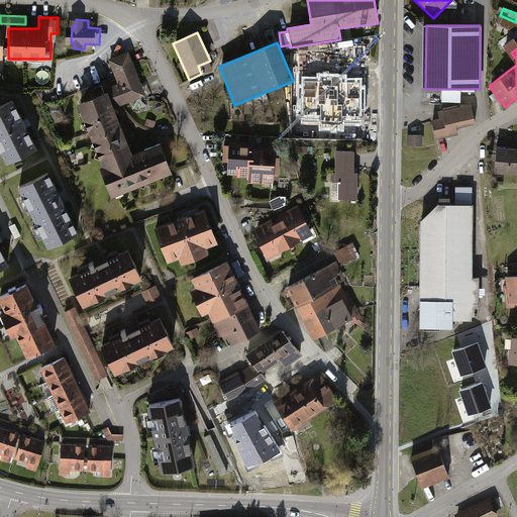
[(180,173),(168,141),(138,152),(121,108),(125,107),(152,97),(134,50),(112,59),(123,87),(110,92),(107,84),(95,89),(94,86),(84,90),(88,100),(83,102),(118,196),(180,173)]
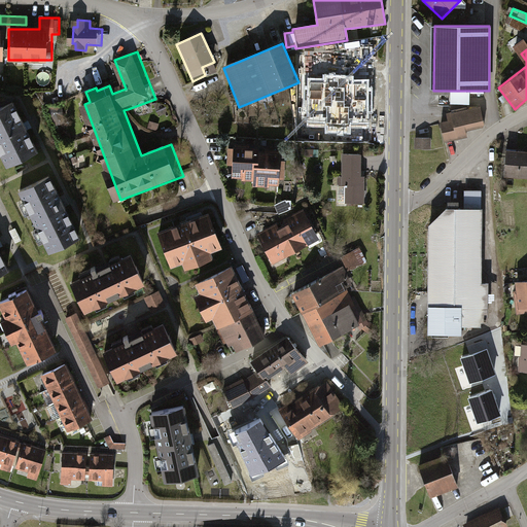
[(323,78),(308,78),(308,86),(305,86),(305,112),(307,112),(307,123),(325,123),(325,134),(352,134),(352,126),(370,126),(370,113),(374,113),(374,88),(370,88),(370,79),(354,79),(354,75),(323,75),(323,78)]
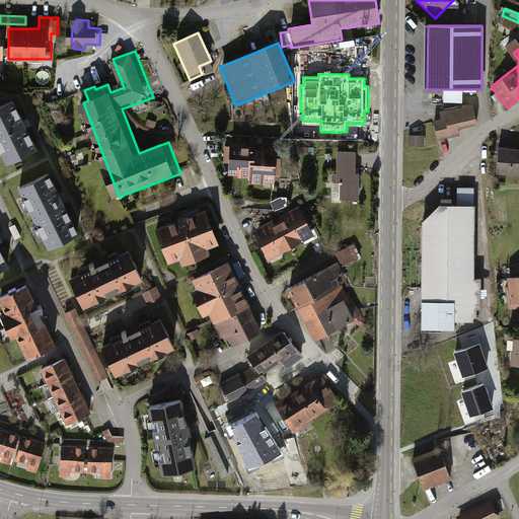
[(12,101),(0,106),(0,148),(7,162),(35,149),(12,101)]
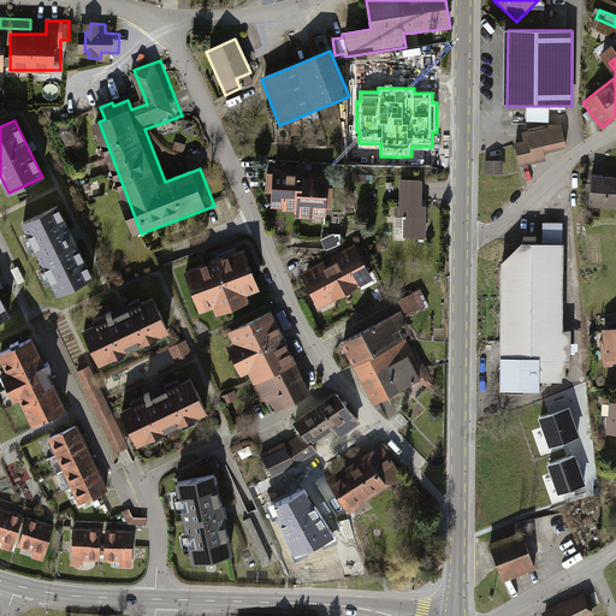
[(566,124),(532,131),(533,138),(517,142),(522,167),(551,161),(550,153),(572,149),(566,124)]
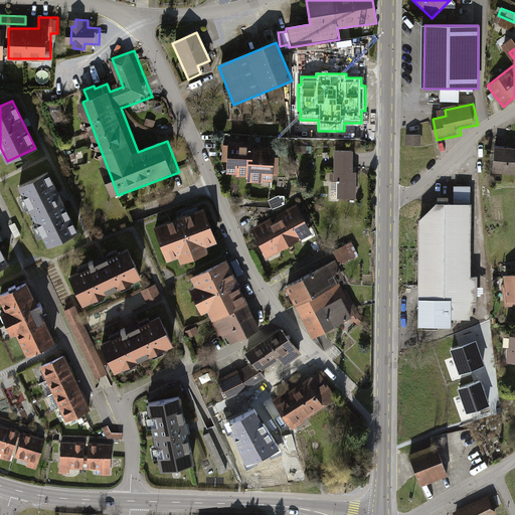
[(158,121),(149,119),(148,125),(157,127),(158,121)]
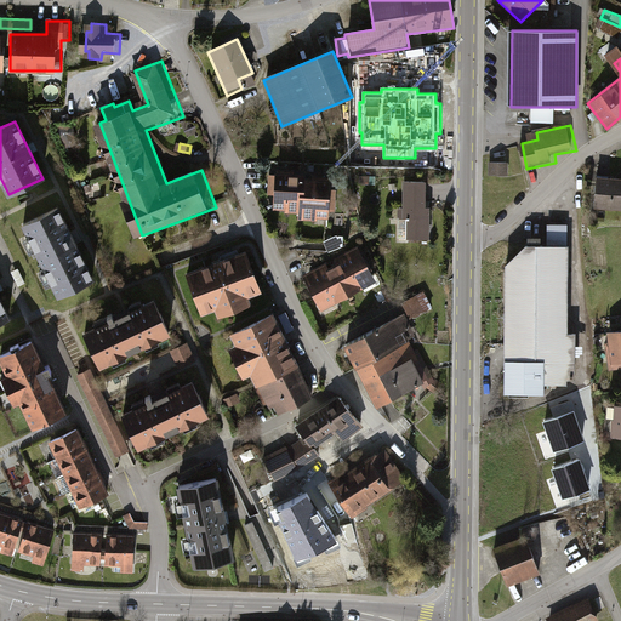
[(512,163),(491,164),(493,180),(512,178),(512,163)]
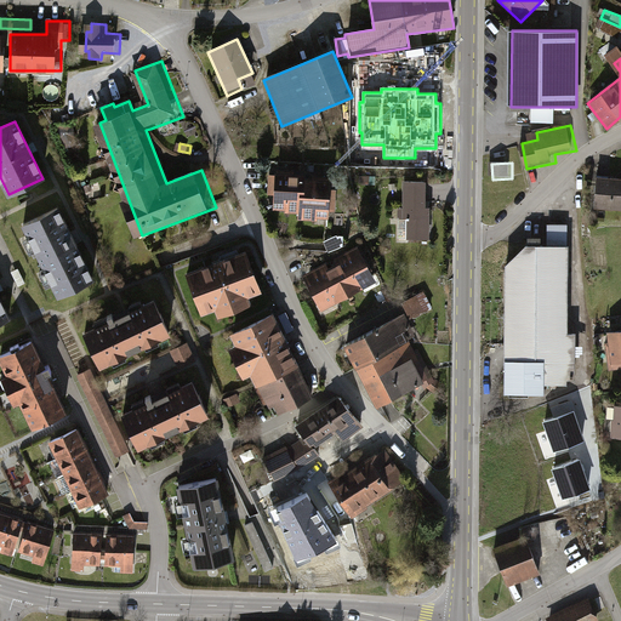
[(301,176),(273,176),(272,210),(286,210),(286,215),(300,215),(301,181),(301,176)]
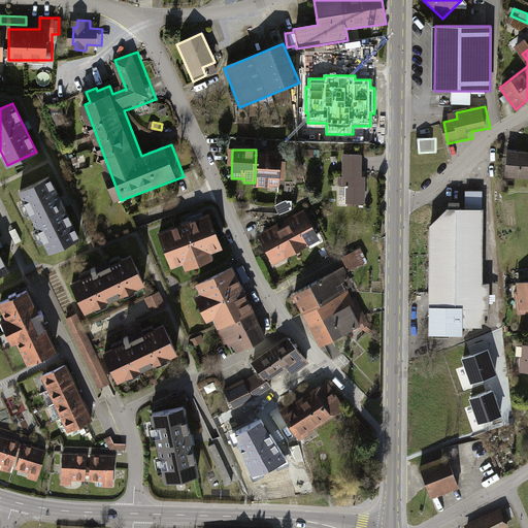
[(527,153),(510,152),(507,177),(527,179),(527,153)]
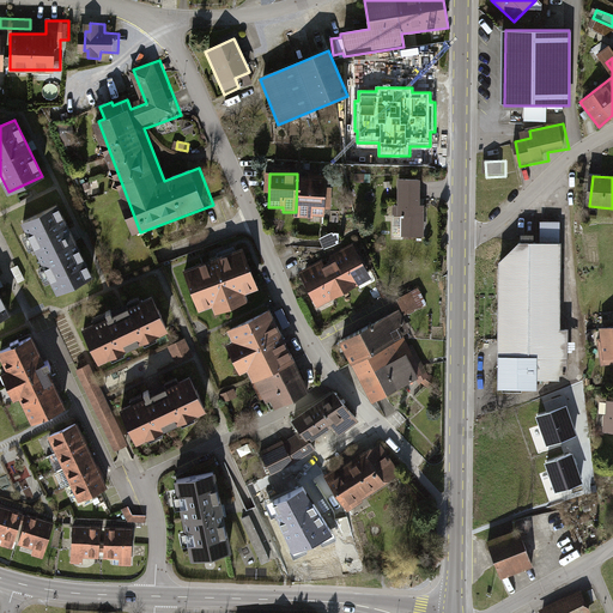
[(325,178),(297,178),(296,212),(296,219),(311,219),(311,217),(322,217),(322,210),(333,210),(333,189),(325,189),(325,178)]
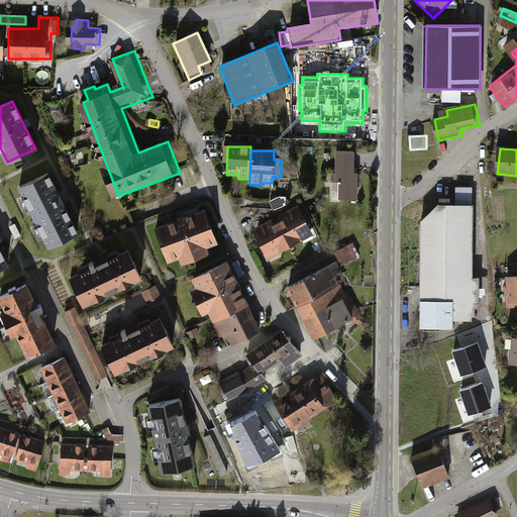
[(353,152),(334,152),(334,183),(337,183),(337,200),(357,200),(357,174),(353,174),(353,152)]
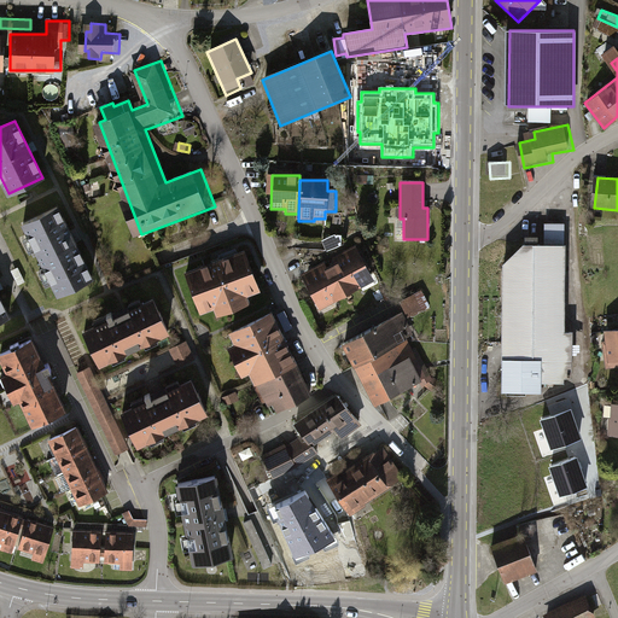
[(57,208),(23,225),(58,295),(92,278),(57,208)]
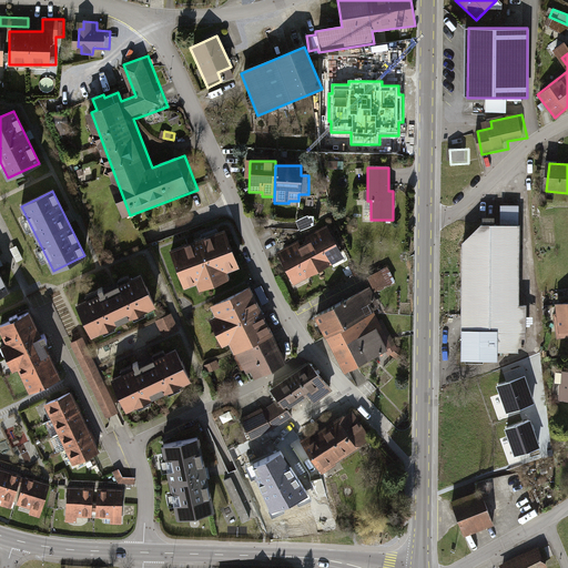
[(520,206),(501,206),(501,220),(520,221),(520,206)]
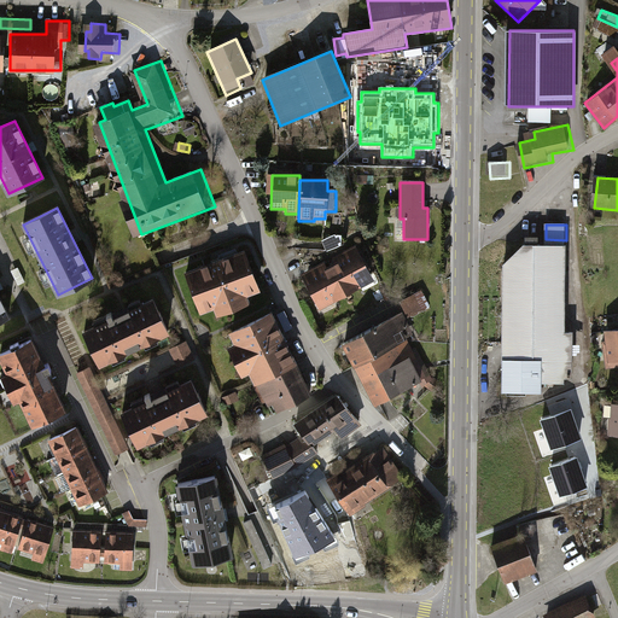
[(566,243),(522,243),(497,264),(496,390),(542,390),(542,378),(572,378),(572,326),(565,326),(566,243)]
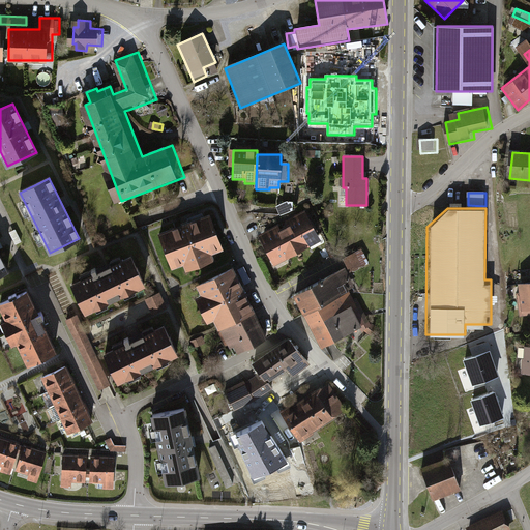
[(306,211),(283,225),(299,255),(323,242),(306,211)]
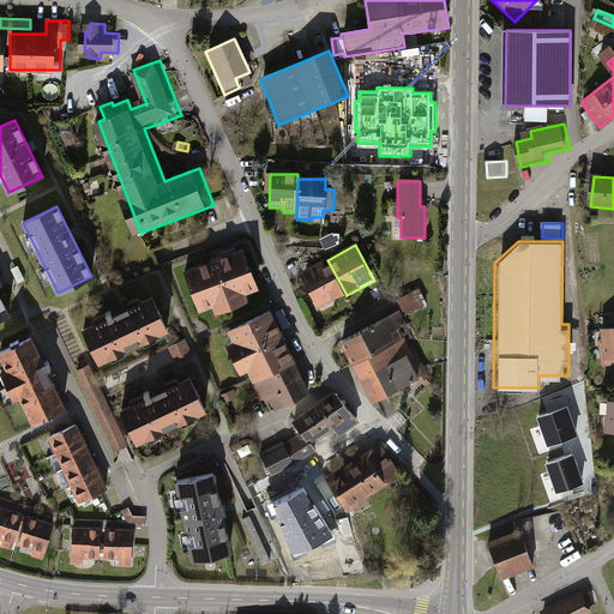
[(248,248),(187,274),(204,314),(217,308),(220,317),(256,302),(252,295),(265,289),(248,248)]
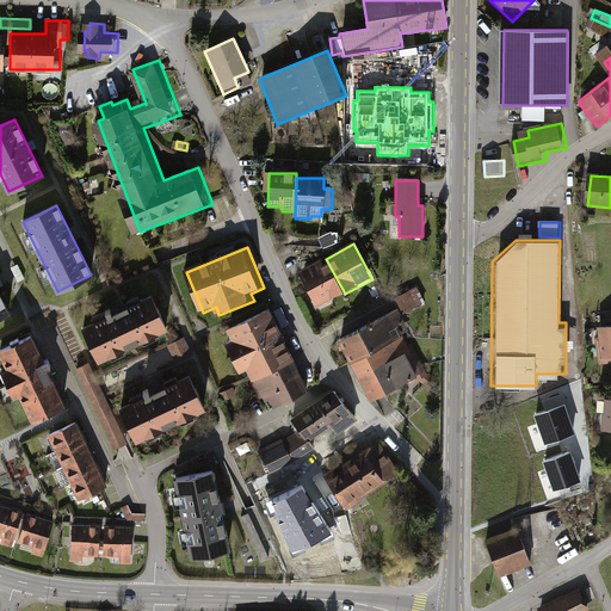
[(326,259),(298,273),(318,309),(345,294),(326,259)]
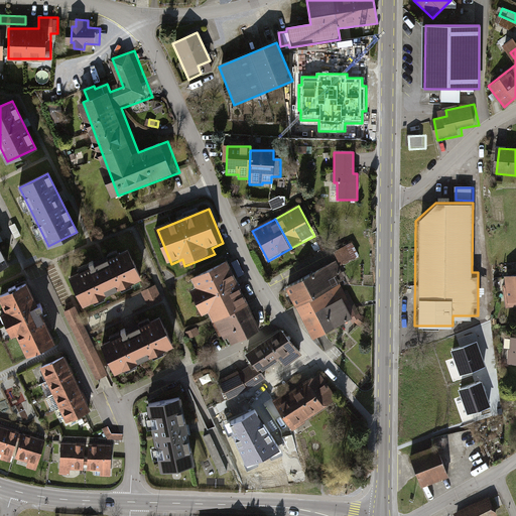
[(354,244),(339,252),(346,266),(361,258),(354,244)]
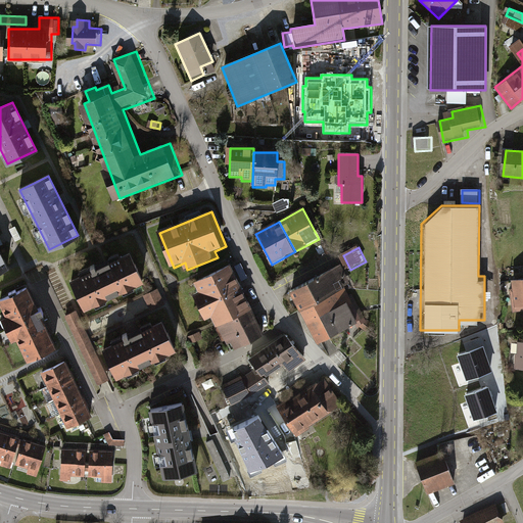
[(136,253),(75,281),(88,310),(148,282),(136,253)]
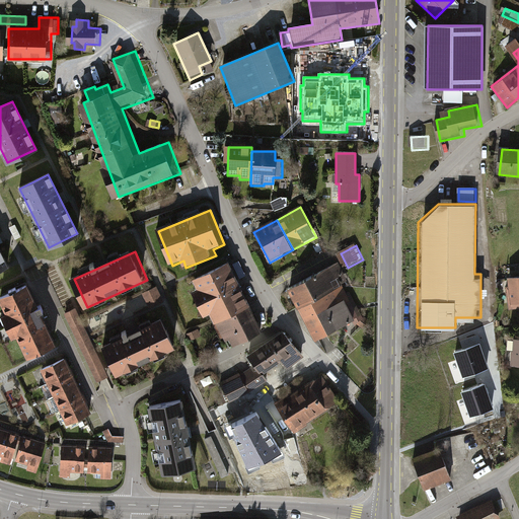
[(268,330),(235,262),(199,279),(203,287),(197,290),(209,314),(214,312),(218,319),(219,322),(215,324),(223,342),(227,340),(231,348),(268,330)]
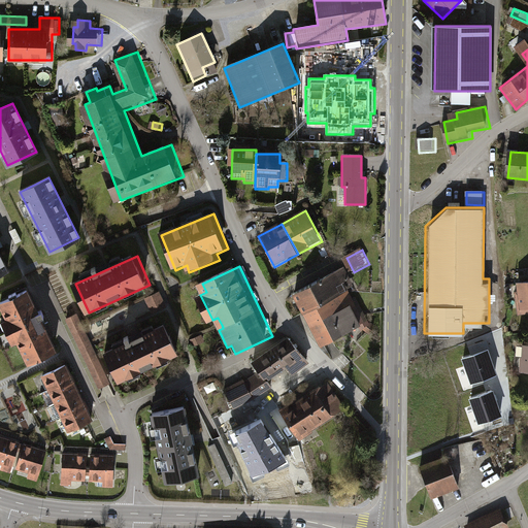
[(294,296),(303,312),(347,290),(353,287),(343,270),(294,296)]
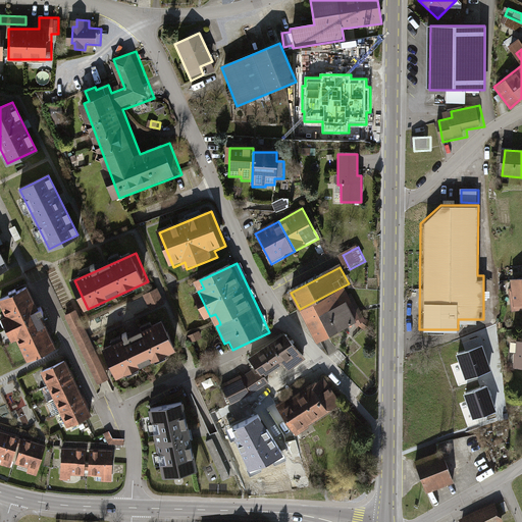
[(521,277),(511,279),(513,311),(521,310),(521,277)]
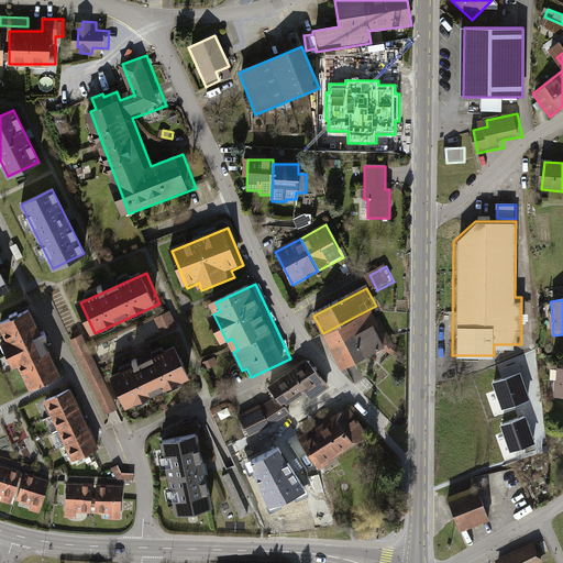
[(28,308),(0,321),(0,334),(1,338),(0,338),(0,348),(11,368),(15,366),(28,390),(61,374),(28,308)]
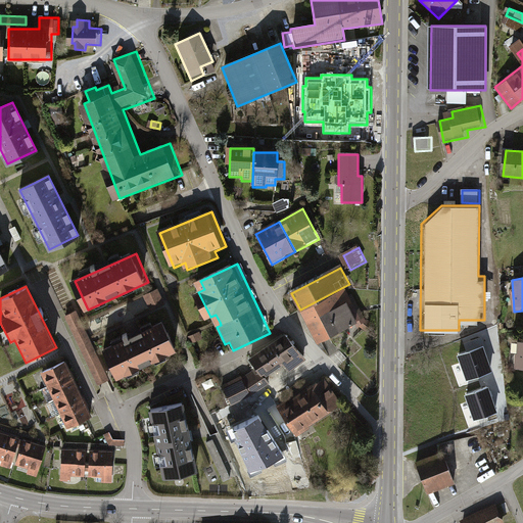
[(348,298),(343,287),(300,310),(318,343),(364,320),(351,296),(348,298)]
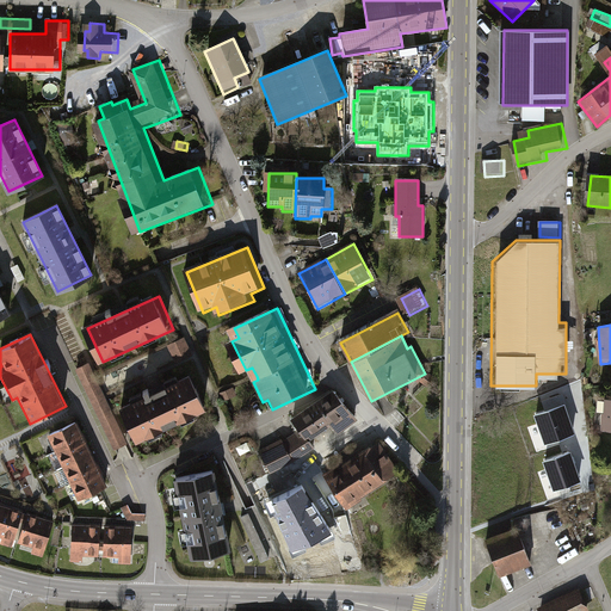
[(168,346),(176,364),(193,357),(185,339),(168,346)]
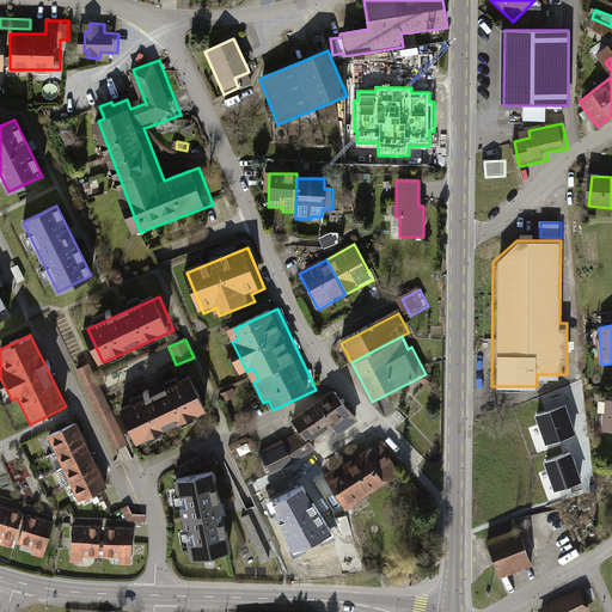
[(93,363),(79,371),(116,452),(122,450),(130,446),(93,363)]
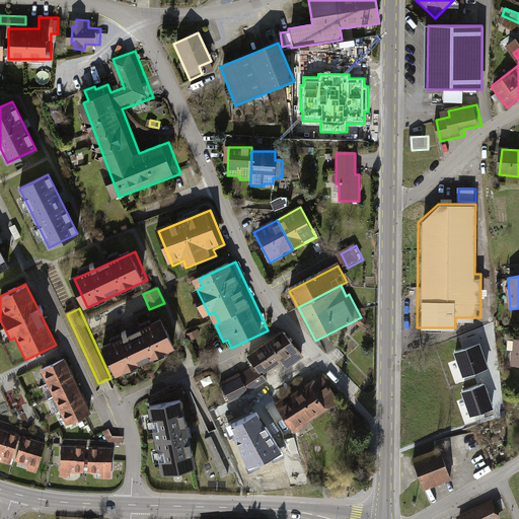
[(161,318),(101,347),(116,375),(175,348),(161,318)]
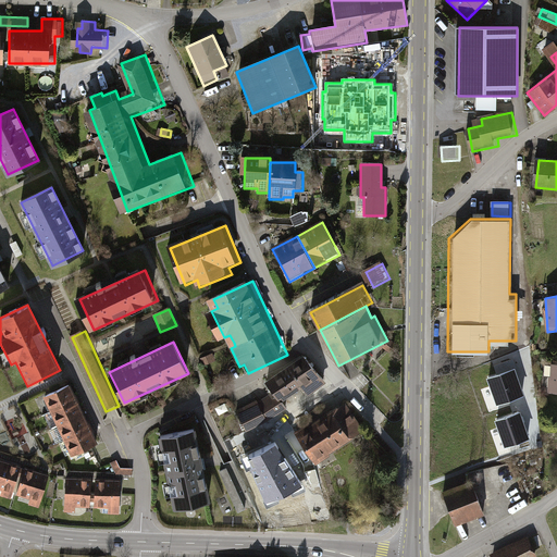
[(202,360),(206,368),(217,362),(213,356),(202,360)]
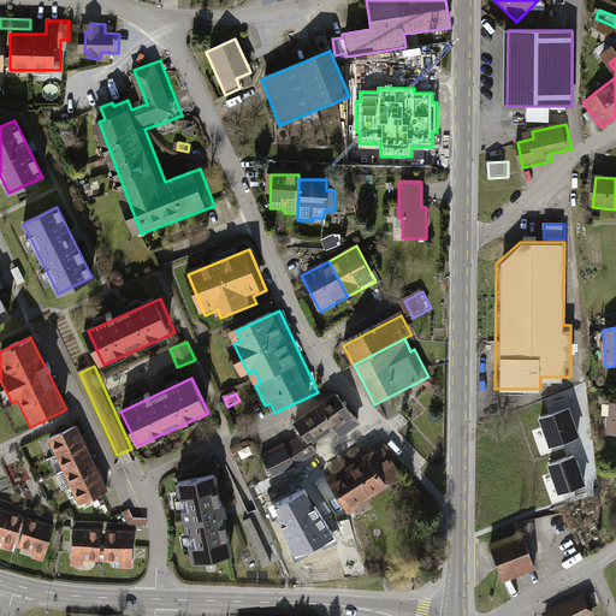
[(284,443),(262,454),(273,474),(295,465),(315,450),(311,442),(333,425),(339,433),(357,420),(338,395),(296,424),(303,433),(285,445),(284,443)]
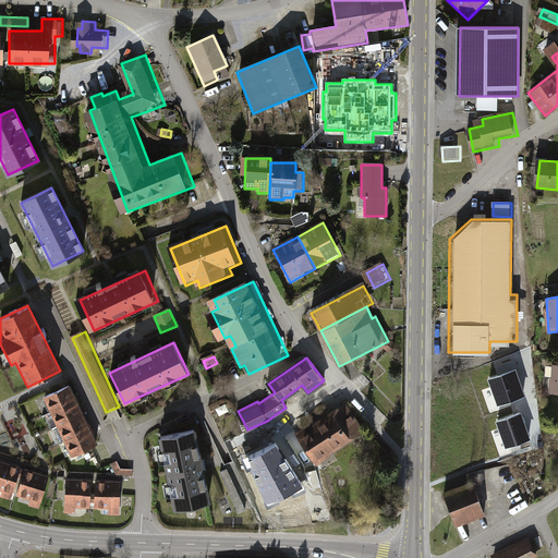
[(514,368),(488,378),(498,404),(524,395),(514,368)]
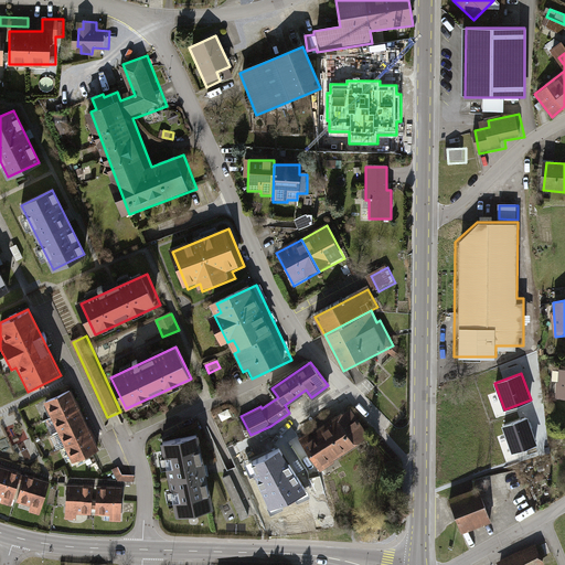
[(43,403),(50,417),(77,405),(71,391),(43,403)]
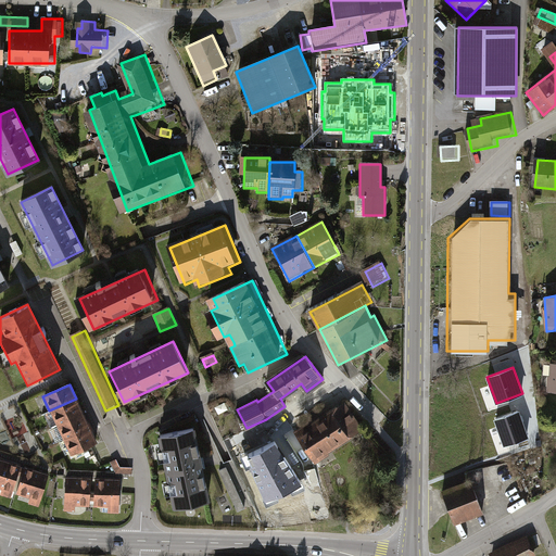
[(49,411),(57,426),(83,413),(76,399),(49,411)]
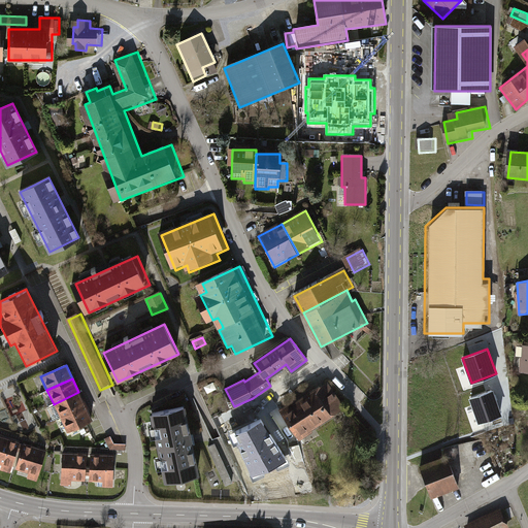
[(284,413),(299,435),(342,405),(327,384),(284,413)]
